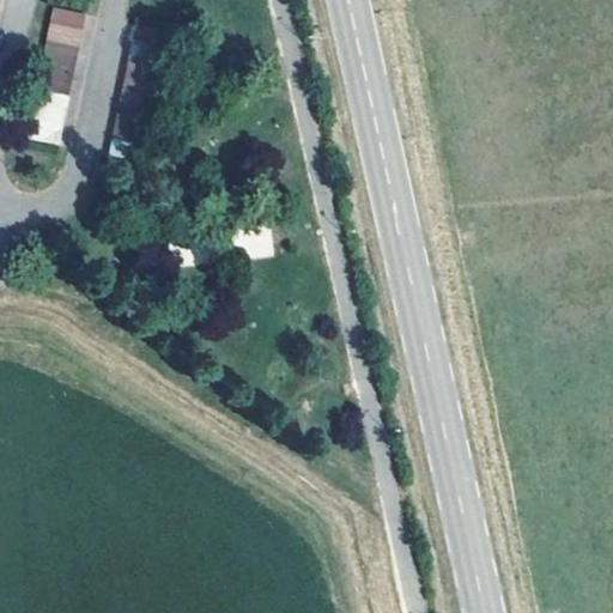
[(54,8),(50,24),(82,30),(85,16),(54,8)]
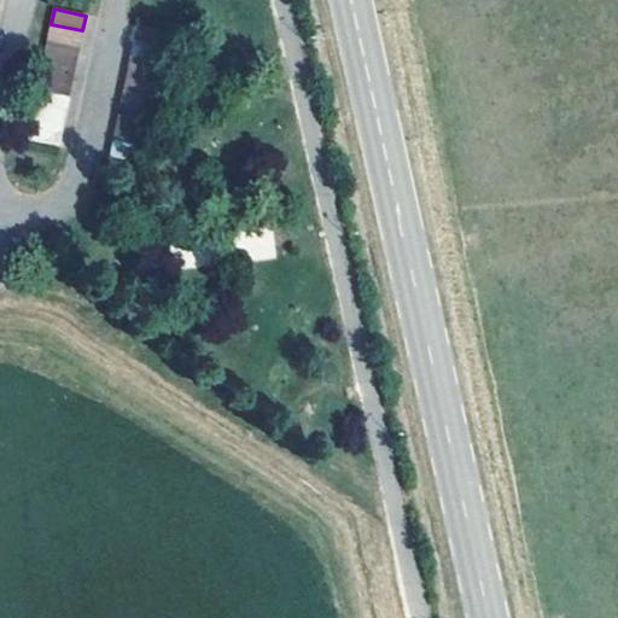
[(51,24),(47,41),(80,47),(82,30),(51,24)]
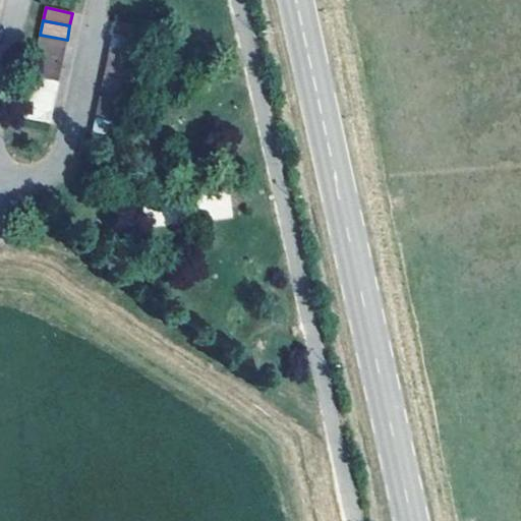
[(116,20),(113,35),(140,40),(143,26),(116,20)]
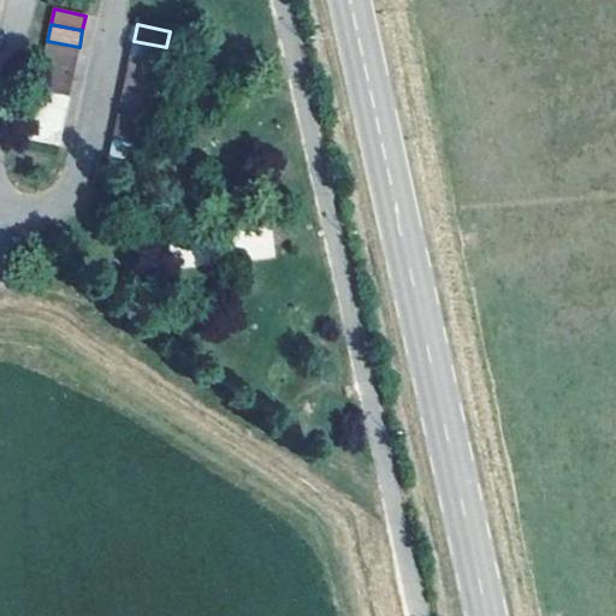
[(47,41),(43,58),(76,64),(80,47),(47,41)]
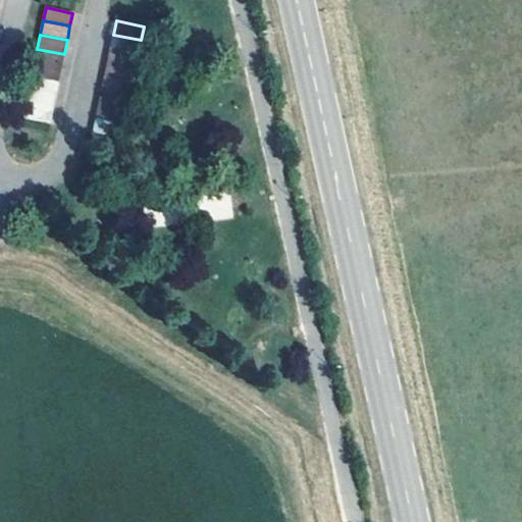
[(111,48),(138,53),(141,40),(113,35),(111,48)]
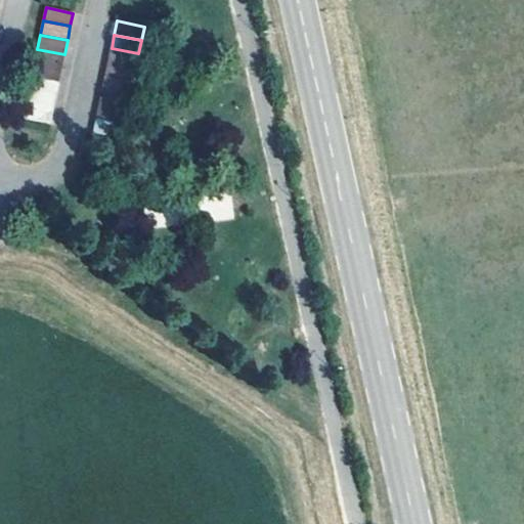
[(112,48),(108,62),(135,68),(138,53),(112,48)]
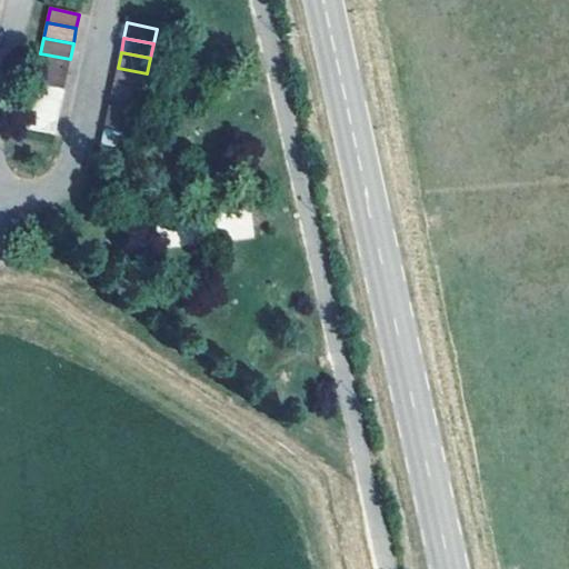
[(38,69),(67,75),(70,59),(40,53),(38,69)]
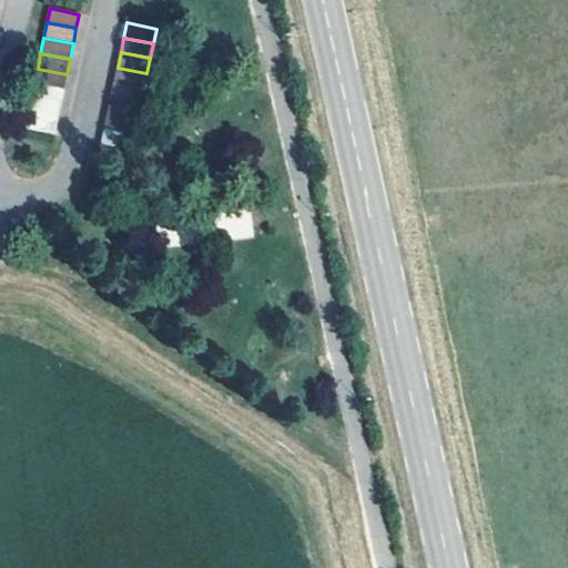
[(113,83),(143,89),(146,73),(118,68),(113,83)]
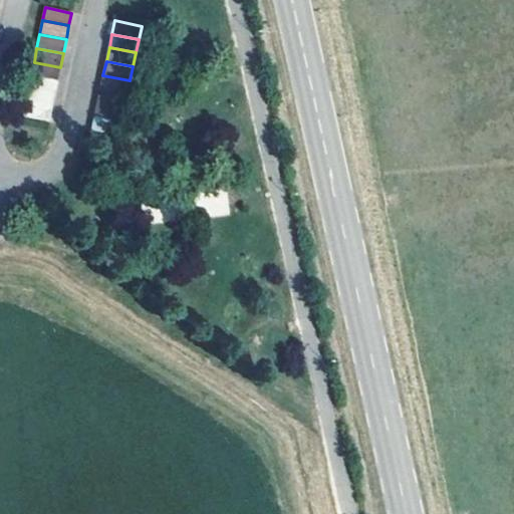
[(34,62),(31,75),(57,81),(60,67),(34,62)]
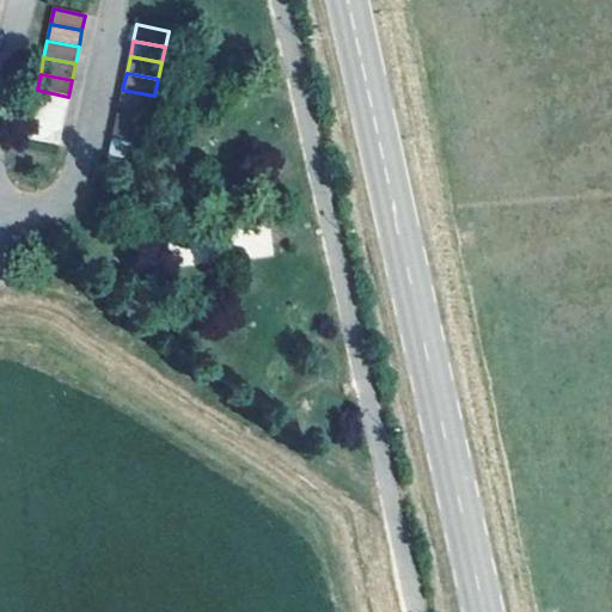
[(34,106),(66,112),(68,97),(37,90),(34,106)]
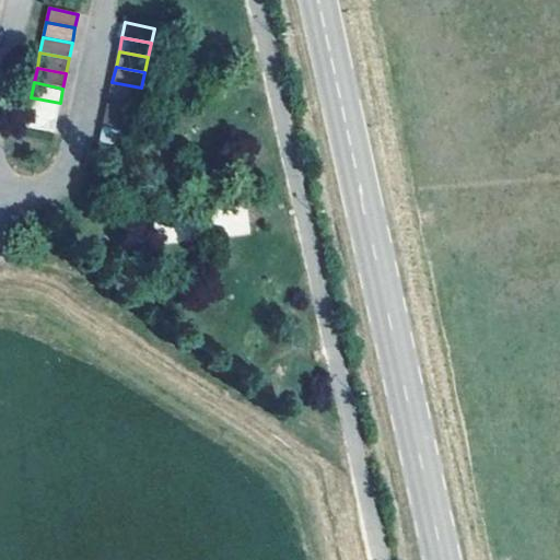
[(112,82),(109,97),(138,103),(141,88),(112,82)]
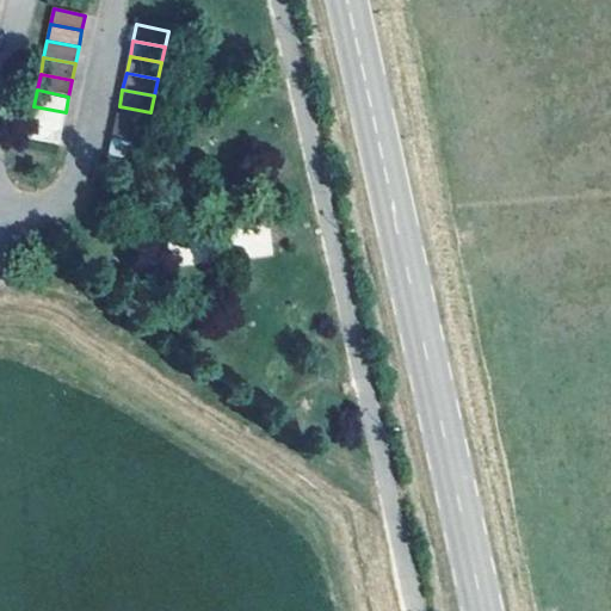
[(34,106),(30,123),(62,129),(66,112),(34,106)]
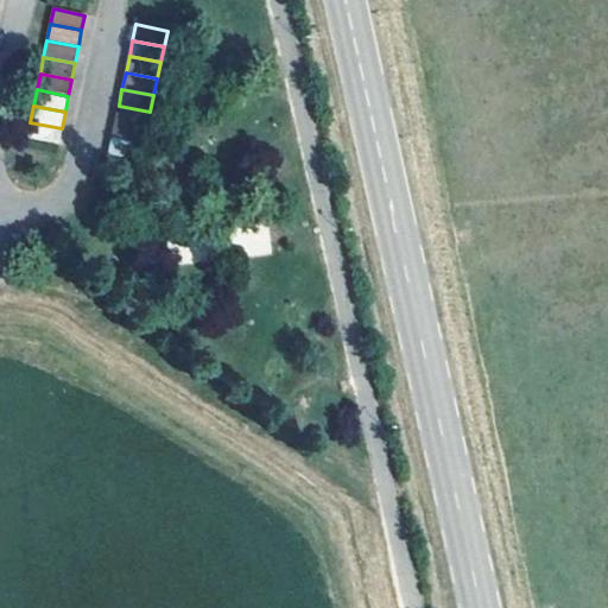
[(115,121),(147,127),(150,112),(119,106),(115,121)]
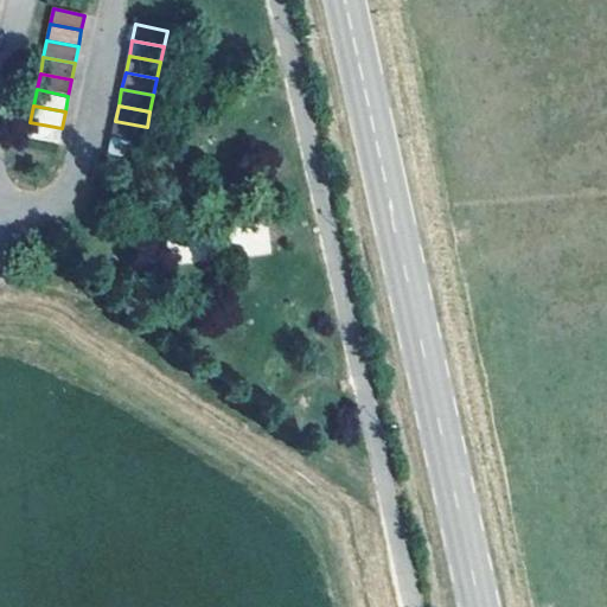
[(115,121),(112,138),(144,144),(147,127),(115,121)]
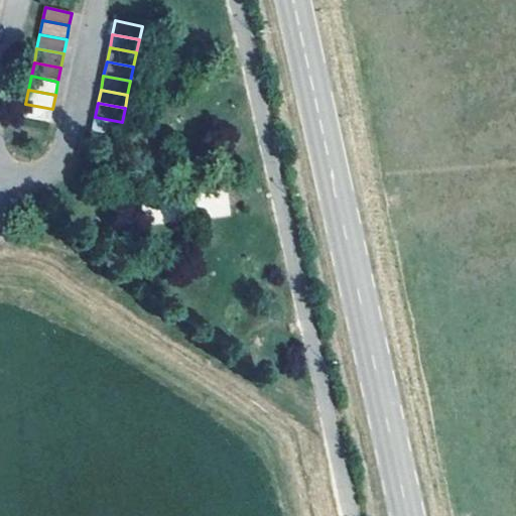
[(52,109),(25,104),(22,118),(49,123),(52,109)]
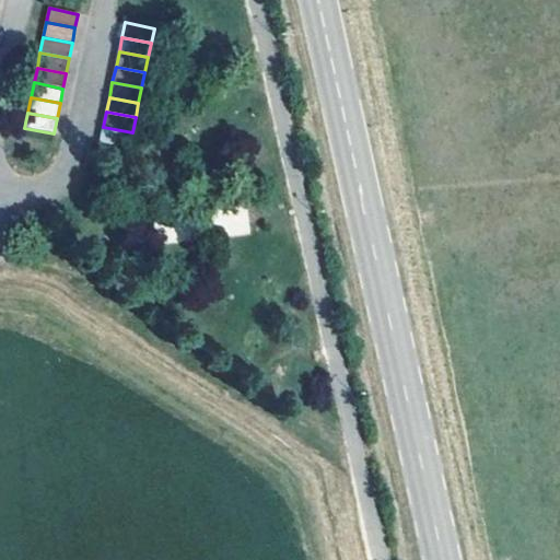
[(132,132),(103,127),(100,142),(128,148),(132,132)]
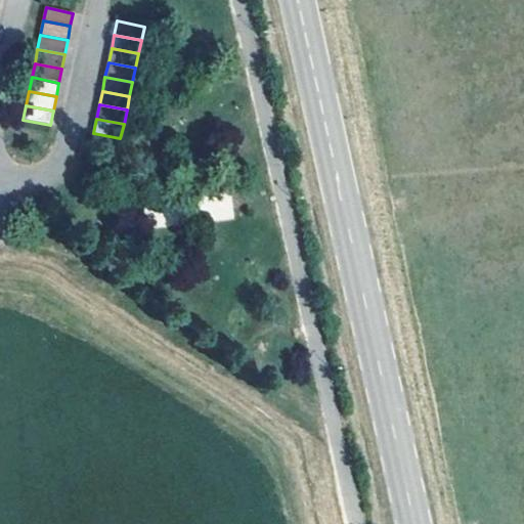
[(231,194),(204,197),(206,220),(233,218),(231,194)]
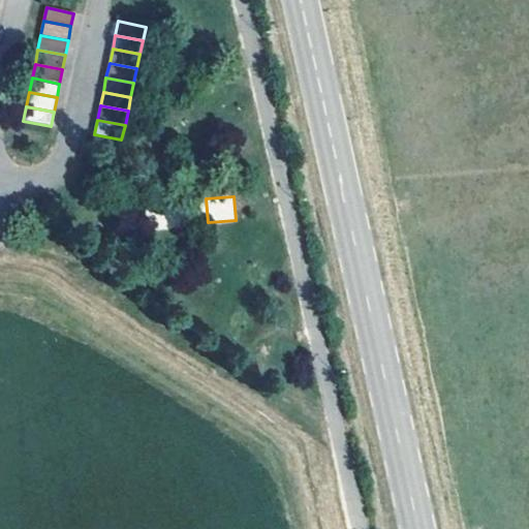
All buildings are outlined.
